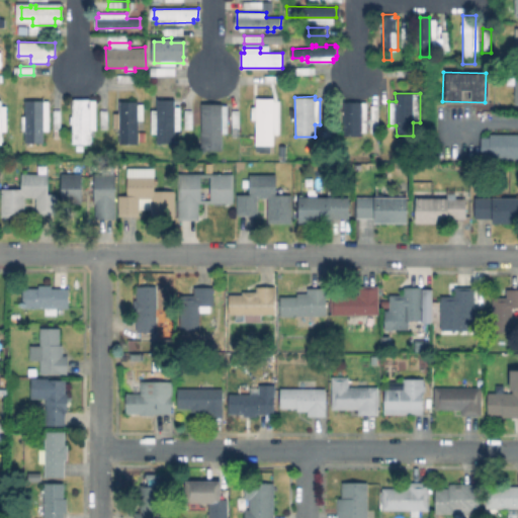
[(96,99),(96,130),(92,130),(92,143),(72,143),(72,124),(70,124),(70,114),(73,114),(73,99),(96,99)]
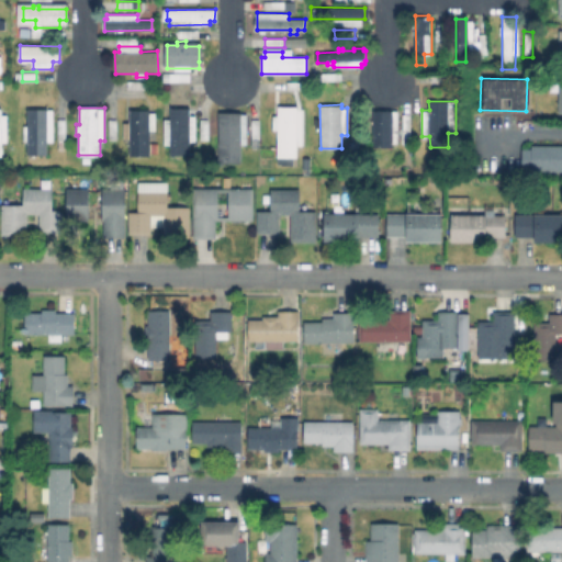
[(194,115),(195,142),(191,142),(191,154),(171,154),(171,145),(165,145),(166,119),(170,119),(170,108),(190,108),(190,115),(194,115)]
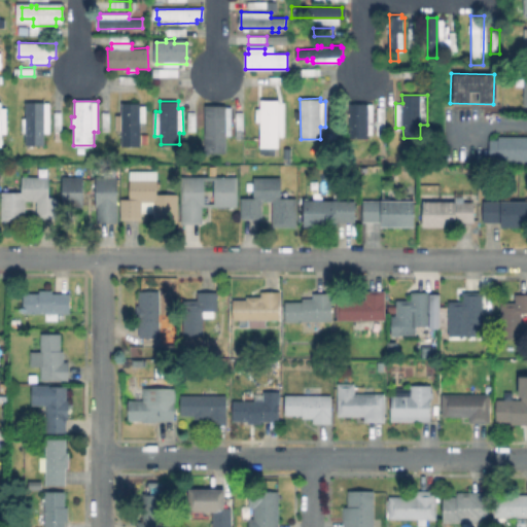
[(50,102),(50,132),(44,132),(44,145),(26,145),(26,133),(23,133),(23,118),(26,118),(26,102),(44,102),(50,102)]
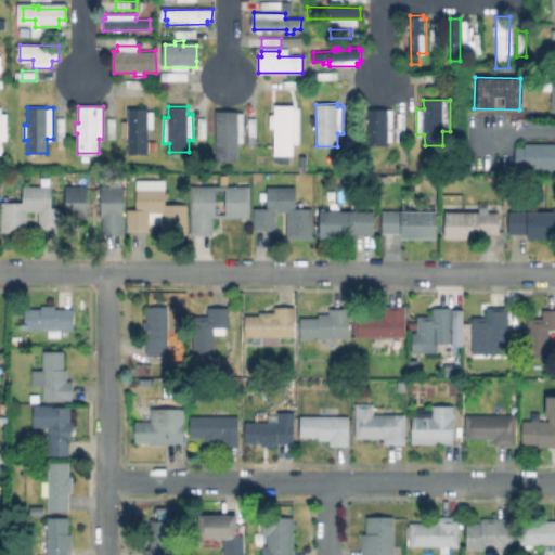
[(300,107),(300,145),(292,145),(292,163),(273,163),(273,115),(278,115),(278,107),(300,107)]
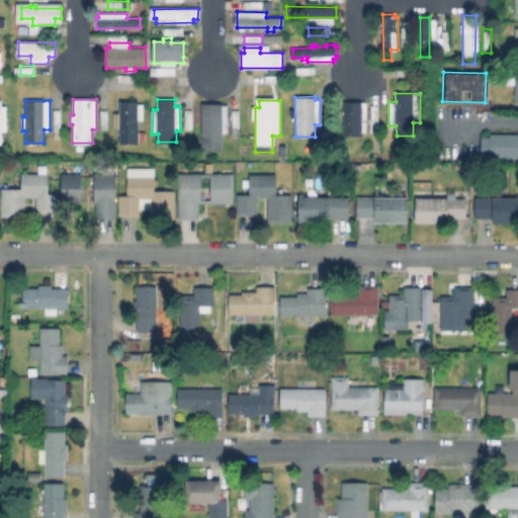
[(144,103),(144,120),(139,120),(139,143),(119,143),(119,127),(114,127),(114,112),(120,112),(120,101),(139,101),(139,103),(144,103)]
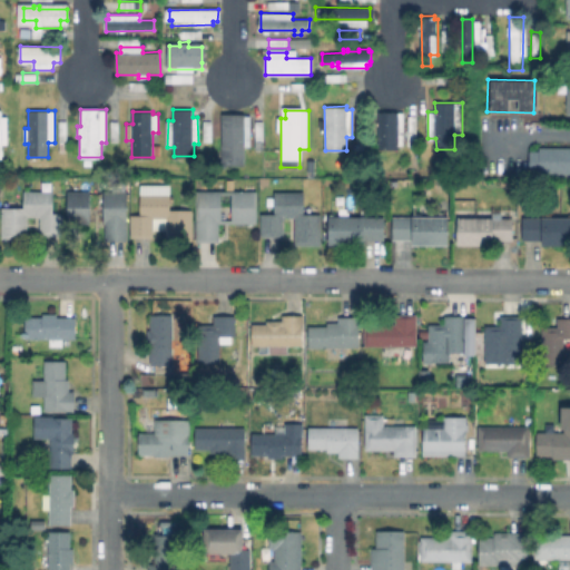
[(404,112),(404,146),(399,146),(399,148),(379,148),(379,111),(397,111),(397,112),(404,112)]
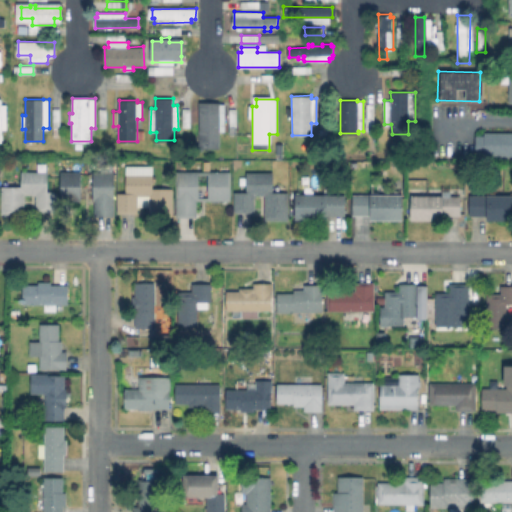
[(220,102),(220,103),(225,103),(225,130),(221,130),(221,148),(199,148),(199,146),(197,146),(196,129),(200,129),(199,102),(220,102)]
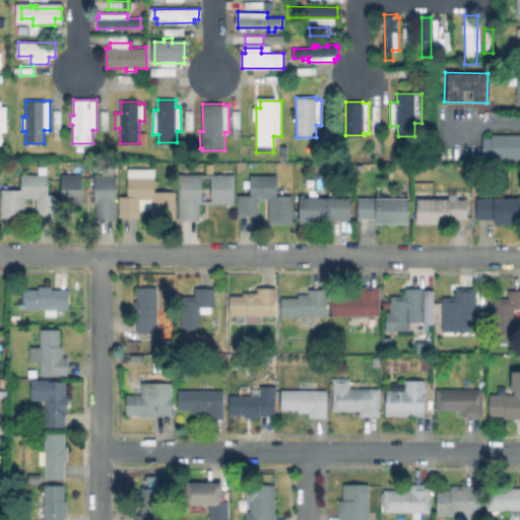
[(380,106),(379,132),(372,132),(373,106),(380,106)]
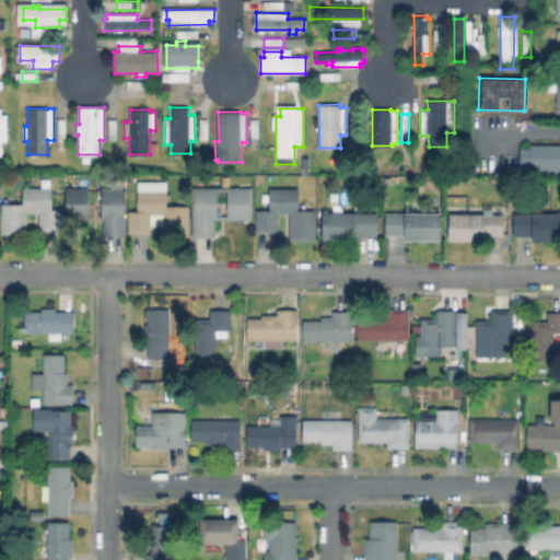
[(359,119),(359,148),(350,148),(350,119),(359,119)]
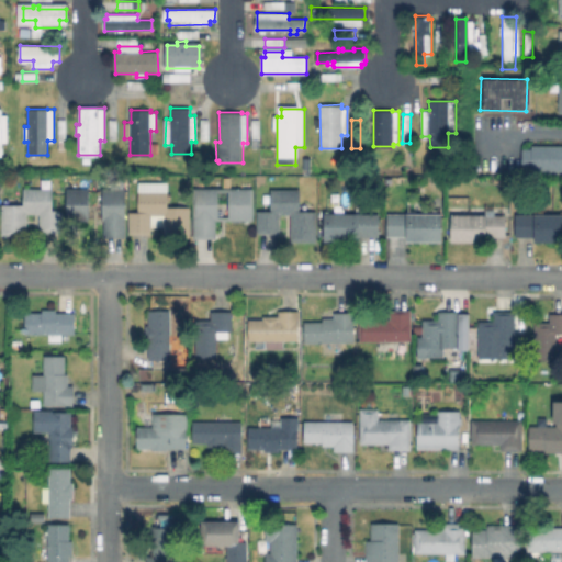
[(518,171),(561,171),(561,145),(519,145),(518,171)]
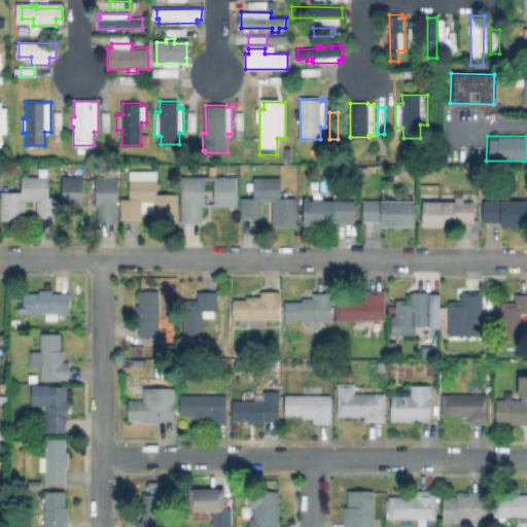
[(117,176),(118,222),(98,222),(98,207),(62,207),(62,177),(117,176)]
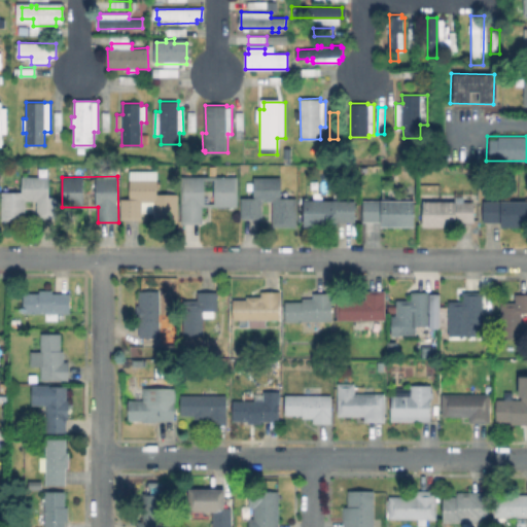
[(238,176),(238,206),(203,206),(203,222),(182,222),(182,176),(238,176)]
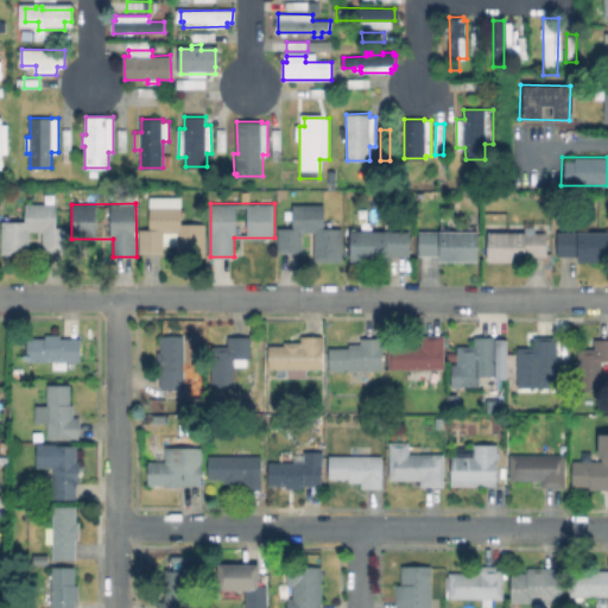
[(56,204),(57,227),(67,227),(67,251),(43,251),(44,230),(30,230),(30,254),(1,253),(2,220),(26,220),(26,204),(56,204)]
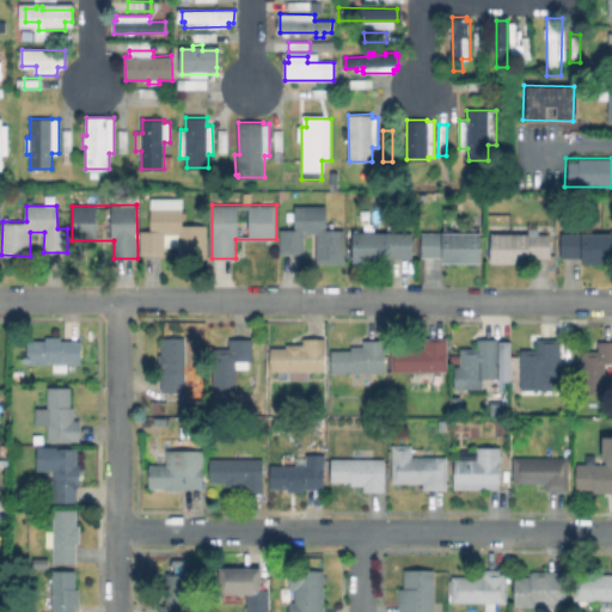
[(328,206),(328,231),(344,230),(344,262),(318,263),(317,233),(305,233),(305,252),(281,254),(281,230),(297,230),(295,206),(328,206)]
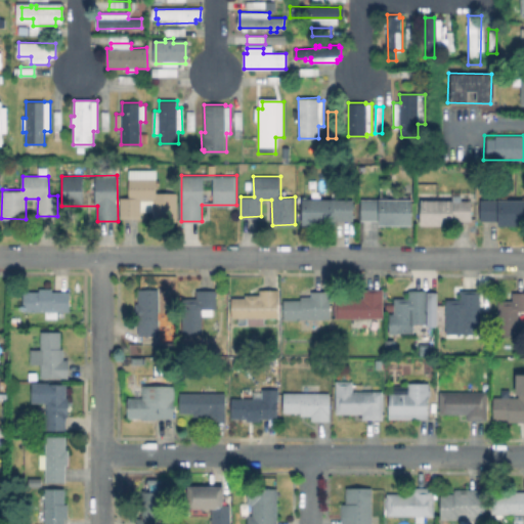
[(177,192),(176,221),(154,221),(154,201),(142,201),(142,218),(121,218),(121,198),(129,198),(129,177),(161,177),(160,192),(177,192)]
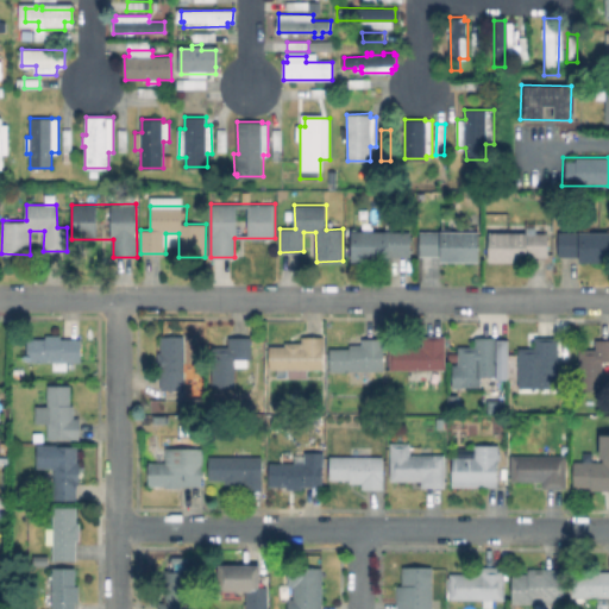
[(420,232),(479,231),(479,261),(440,261),(440,256),(420,256),(420,232)]
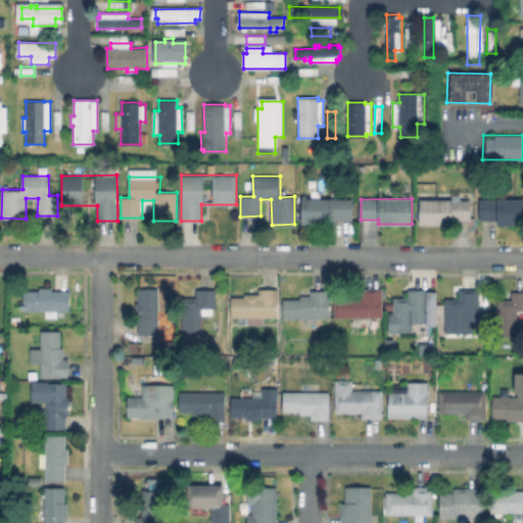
[(352,199),(352,220),(336,220),(336,224),(302,225),(302,199),(352,199)]
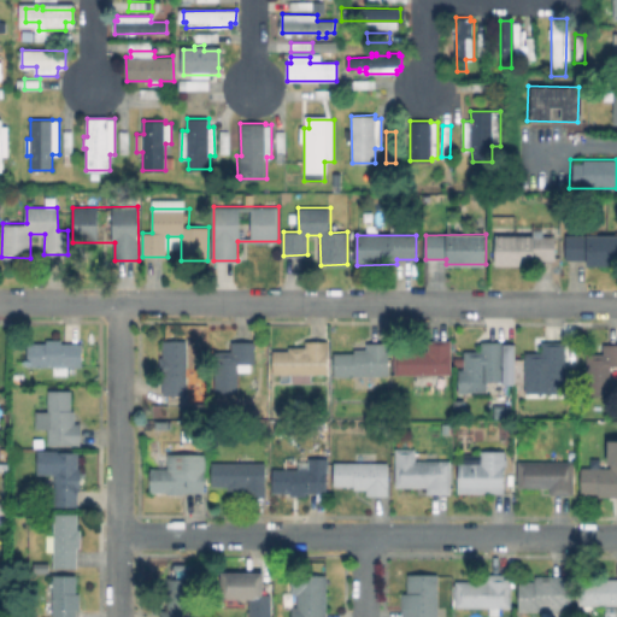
[(554,235),(556,260),(533,260),(533,265),(495,266),(495,236),(554,235)]
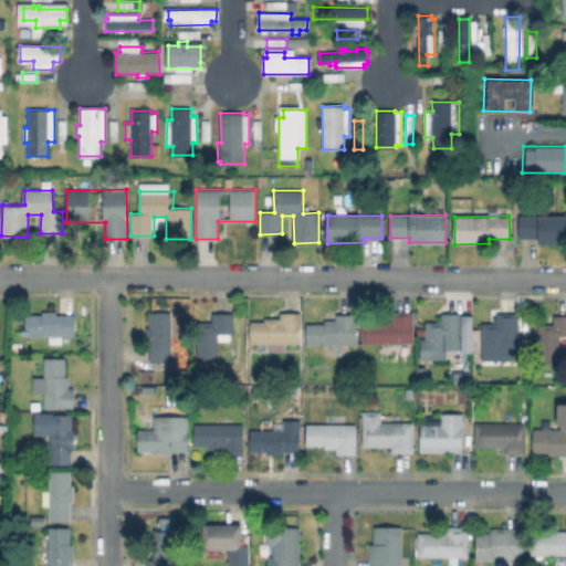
[(565,216),(565,243),(537,243),(538,238),(520,238),(520,217),(565,216)]
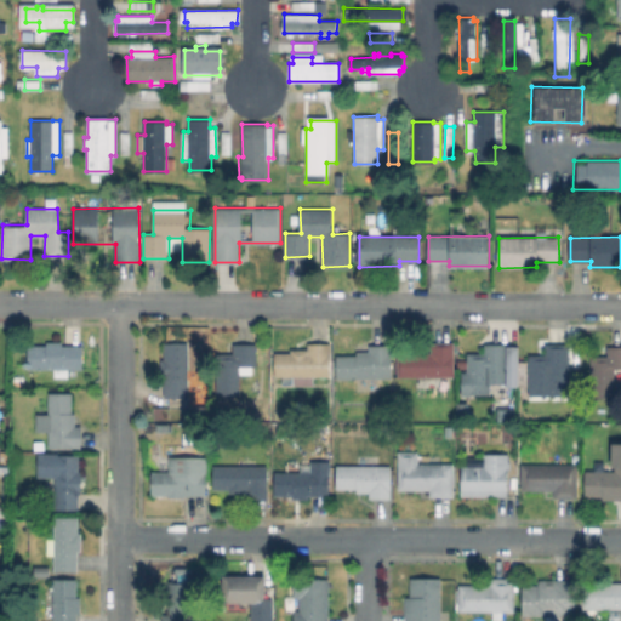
[(62,342),(63,346),(83,345),(83,369),(68,369),(69,377),(55,377),(55,369),(28,369),(28,346),(46,346),(46,342),(62,342)]
